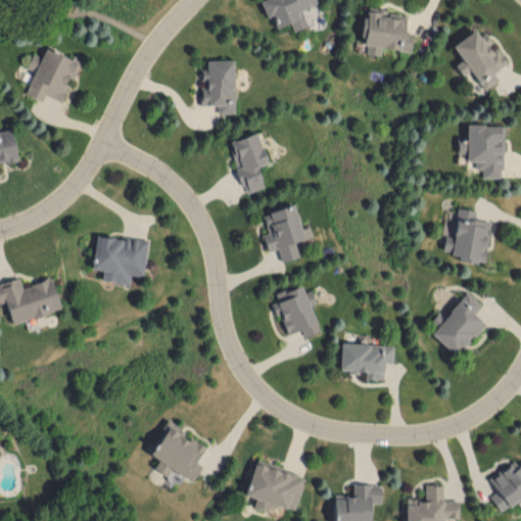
[(319,5),(316,0),(259,0),(268,18),(273,16),(277,29),(291,24),(294,32),(309,27),(302,10),(319,5)]
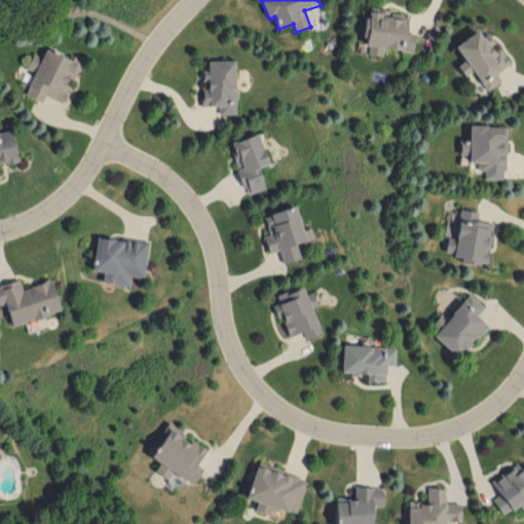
[(415,52),(417,34),(409,33),(411,14),(370,10),(367,38),(370,38),(368,54),(384,57),(384,49),(415,52)]
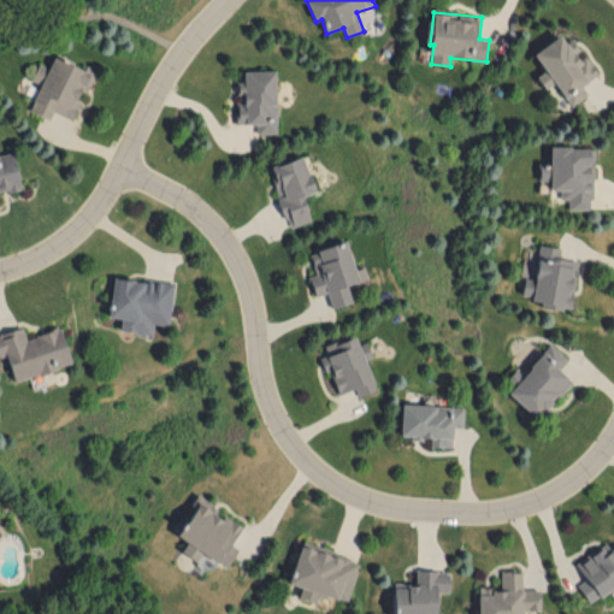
[(536,54),(572,107),(590,95),(584,87),(600,76),(585,53),(583,54),(573,40),(567,43),(561,36),(536,54)]
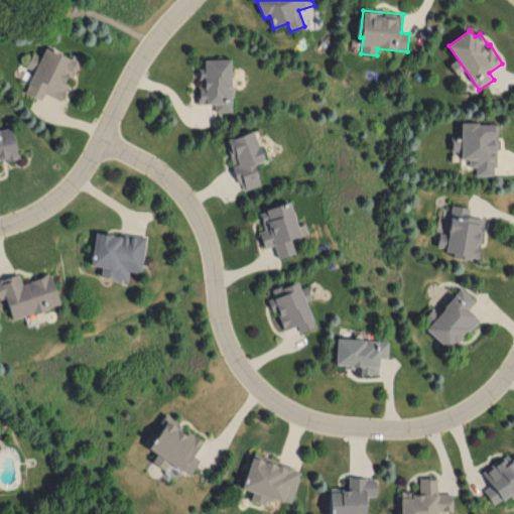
[(62,102),(80,61),(46,47),(42,57),(33,53),(28,68),(35,71),(26,94),(43,101),(46,95),(62,102)]
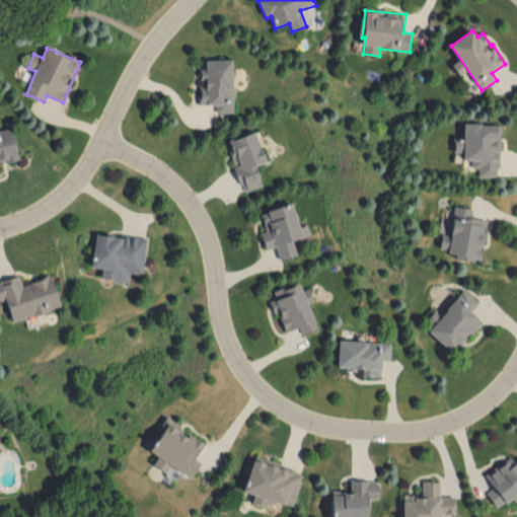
[(234,114),(232,60),(206,61),(207,70),(201,70),(202,80),(202,105),(217,105),(217,114),(234,114)]
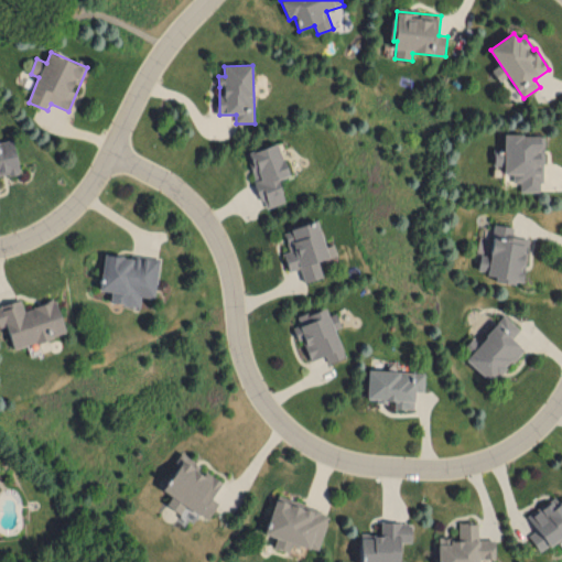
[(506,175),(515,175),(515,184),(522,184),(522,193),(546,193),(544,136),(505,136),(506,175)]
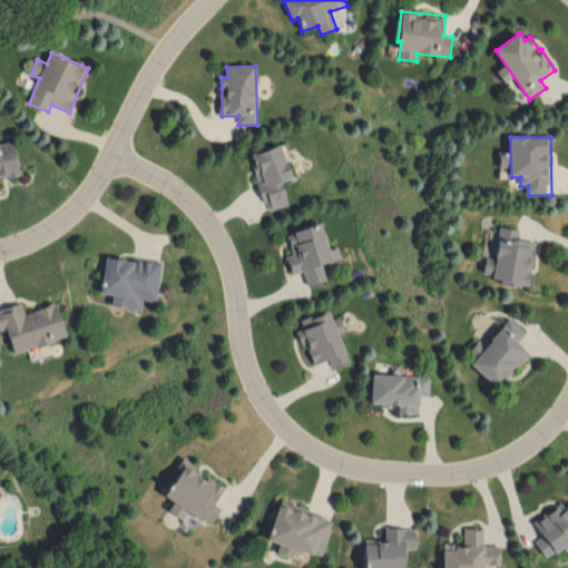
[(0,179),(21,176),(15,142),(0,143),(0,179)]
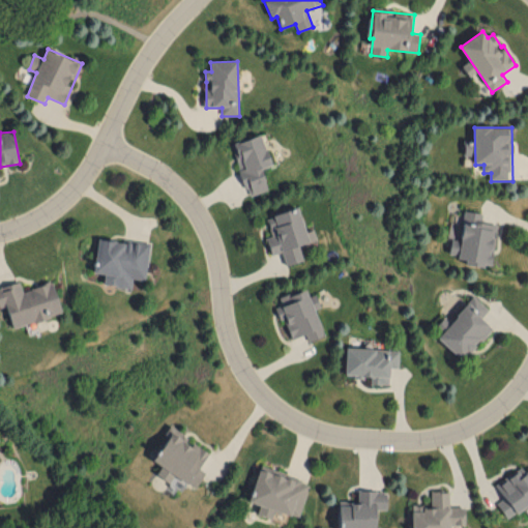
[(251,197),(270,191),(263,171),(273,167),(261,135),(232,146),(251,197)]
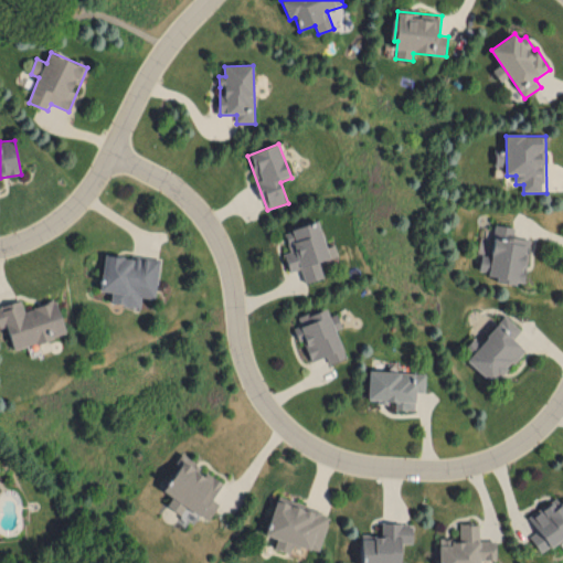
[(307,284),(326,278),(320,262),(339,256),(336,246),(328,248),(320,222),(286,233),(291,252),(285,254),(290,273),(303,269),(307,284)]
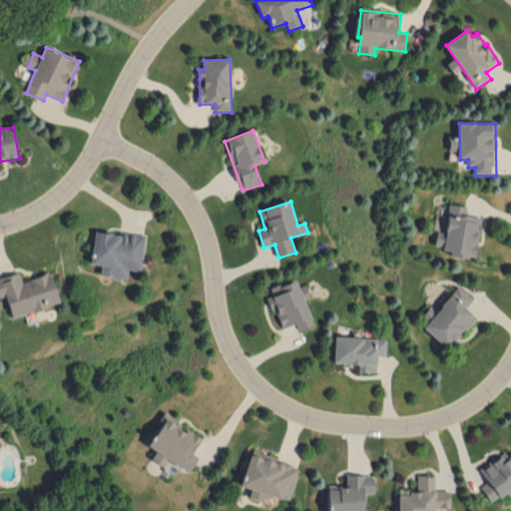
[(483,217),(467,216),(469,207),(451,204),(447,231),(439,230),(436,248),(452,250),(452,256),(477,260),(483,217)]
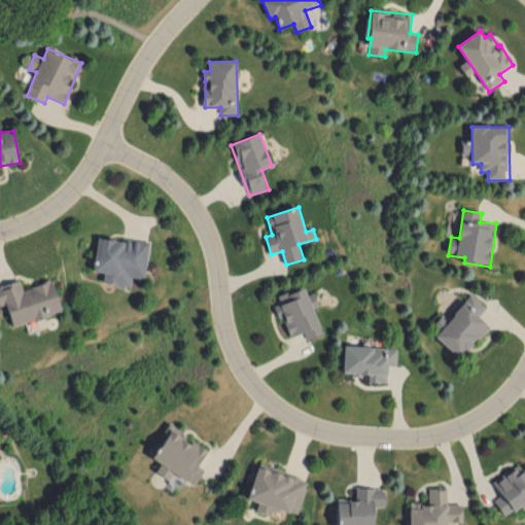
[(94,272),(106,274),(104,284),(132,288),(133,278),(145,279),(150,244),(99,237),(94,272)]
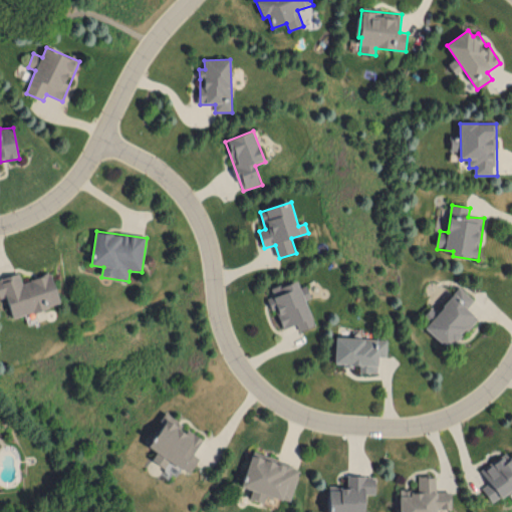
[(21,274),(0,279),(0,297),(7,296),(14,319),(61,305),(52,274),(23,283),(21,274)]
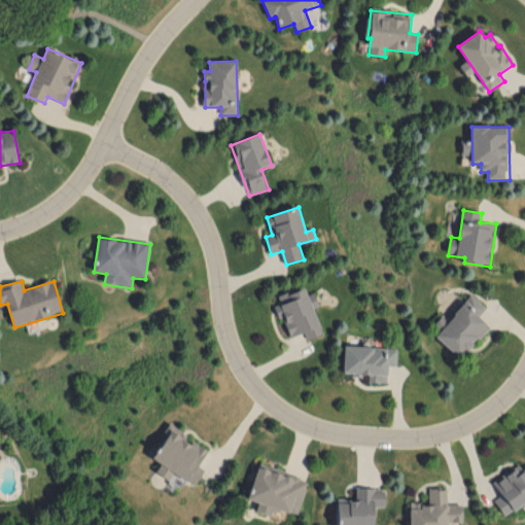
[(292,338),(306,333),(309,341),(325,335),(314,309),(321,306),(316,293),(309,296),(306,288),(286,296),(288,302),(279,306),(292,338)]
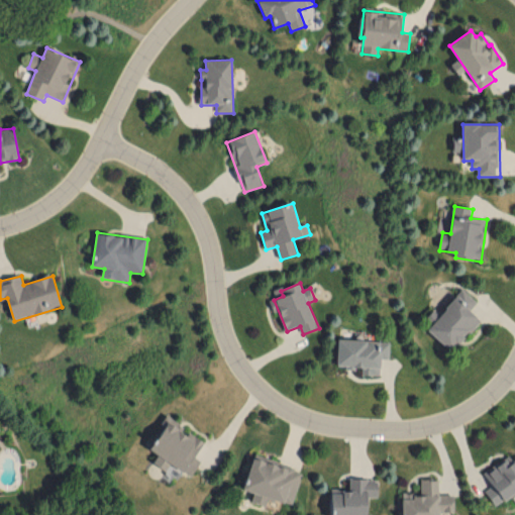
[(428,330),(453,352),(483,320),(472,311),(479,303),(465,290),(428,330)]
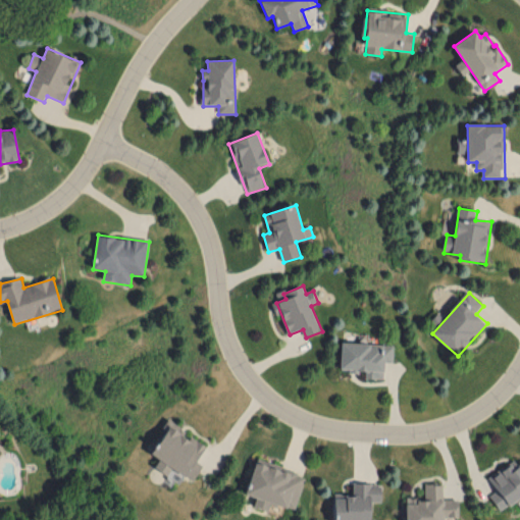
[(366,379),(385,379),(385,363),(395,363),(396,345),(343,344),(342,372),(367,372),(366,379)]
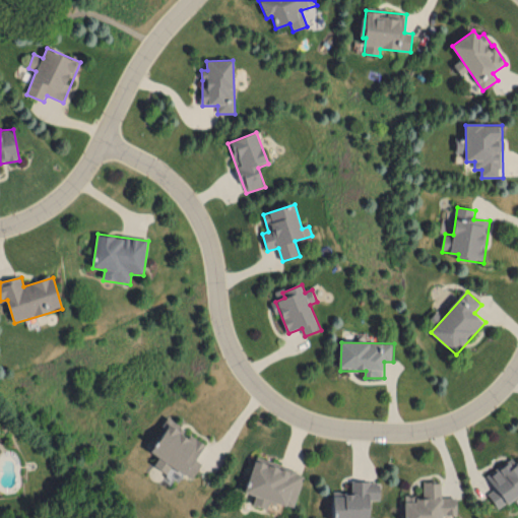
[(192,479),(201,463),(196,461),(206,444),(168,423),(150,453),(158,458),(153,466),(167,474),(171,468),(192,479)]
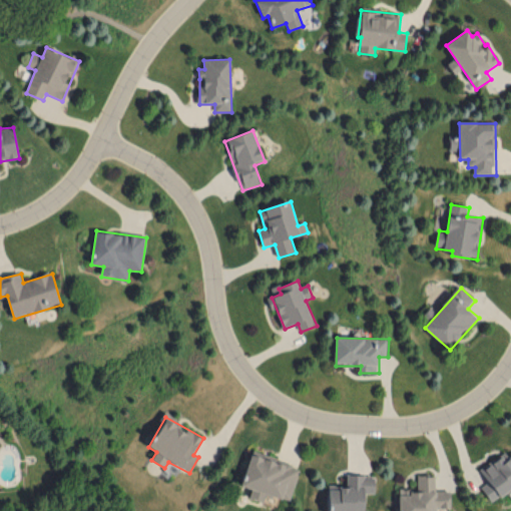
[(492,503),(510,489),(510,450),(481,470),(489,483),(482,488),(492,503)]
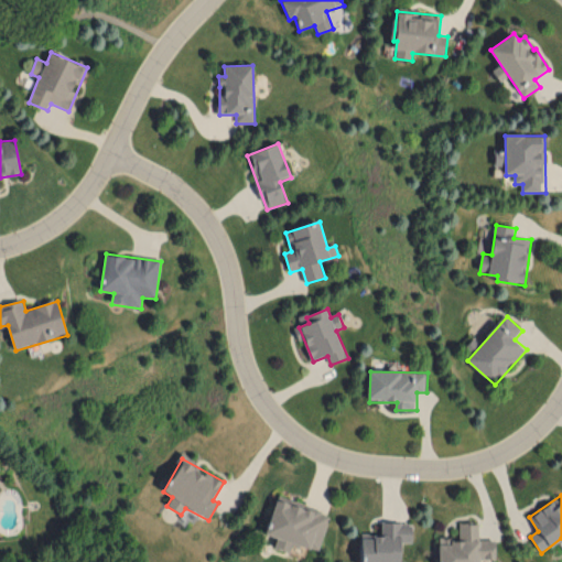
[(319,552),(331,514),(277,497),(265,535),(277,539),(273,548),(290,553),(292,543),(319,552)]
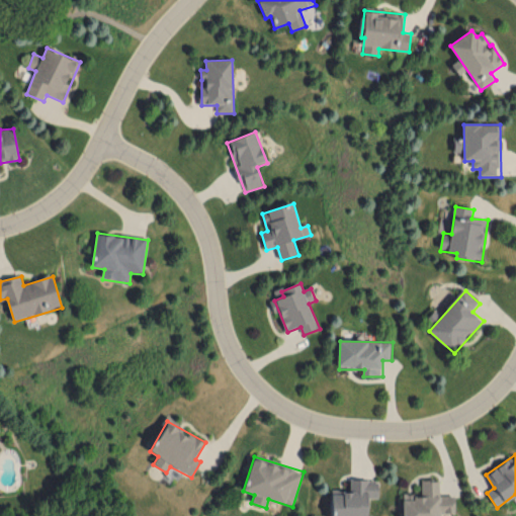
[(366,515),(367,499),(378,499),(379,481),(351,481),(350,494),(331,494),(331,515),(366,515)]
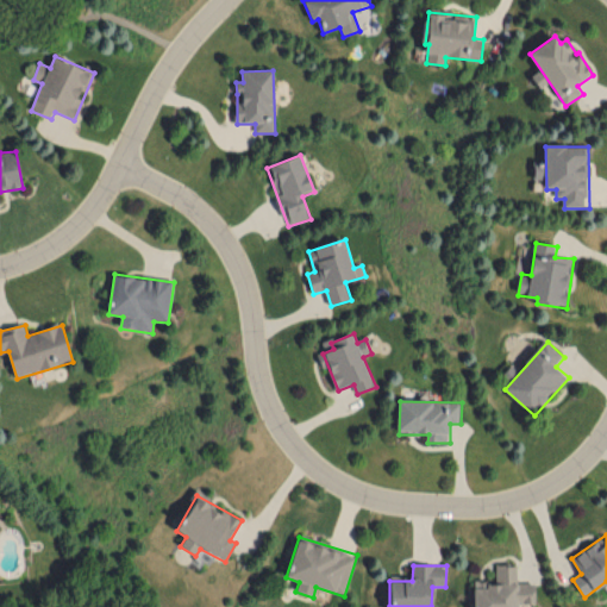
[(474,582),(473,606),(518,606),(518,605),(534,605),(534,584),(518,584),(518,565),(496,567),(496,582),(474,582)]
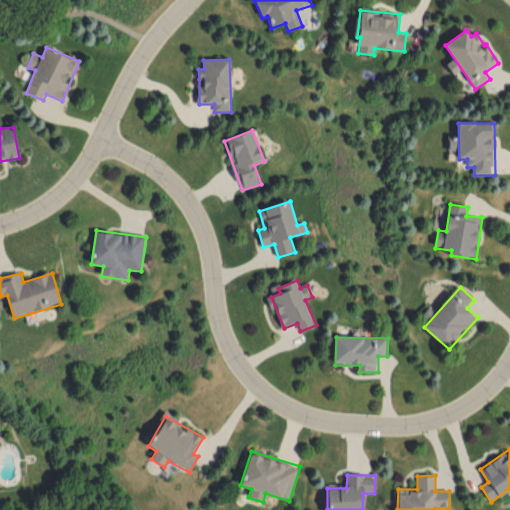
All buildings are outlined.
